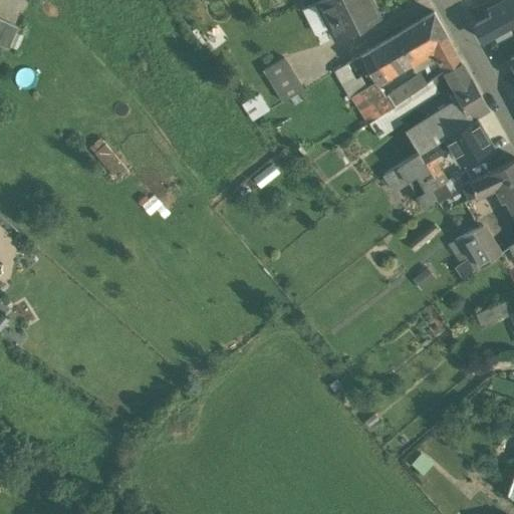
[(317,0),(334,37),(378,16),(370,0),(317,0)]
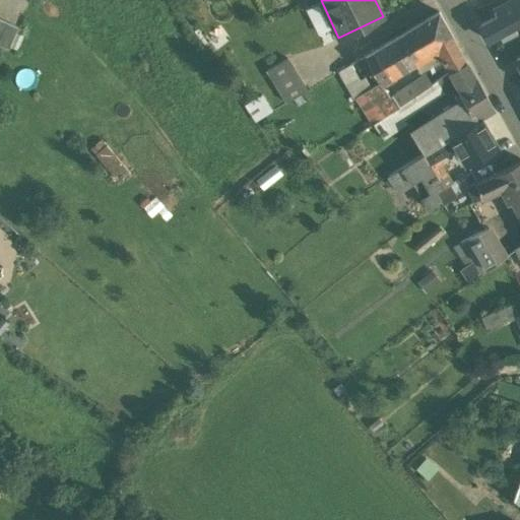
[(495,0),(467,0),(479,25),(496,17),(492,10),(499,6),(495,0)]
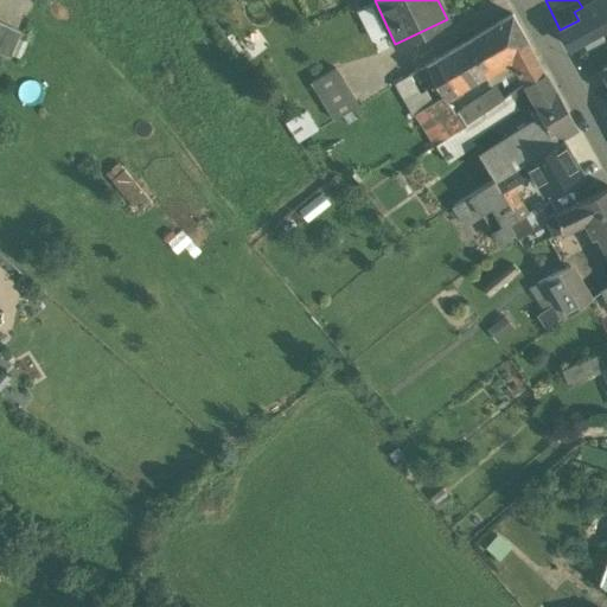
[(606,0),(596,0),(582,7),(574,12),(579,20),(602,8),(604,10),(606,6),(606,0)]
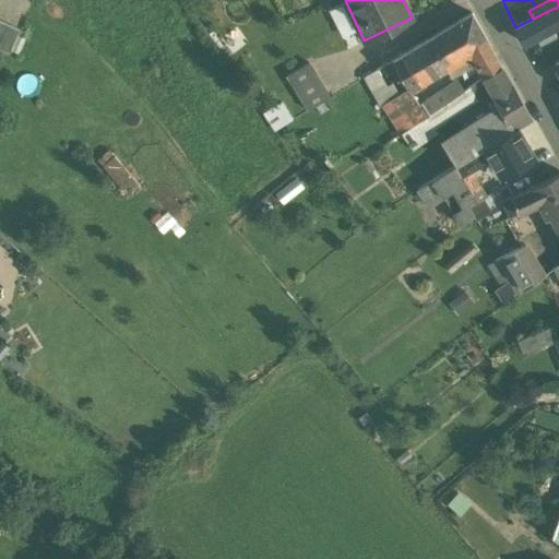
[(533,19),(515,27),(524,43),(536,37),(539,45),(556,37),(551,28),(558,24),(558,6),(556,9),(555,8),(533,19)]
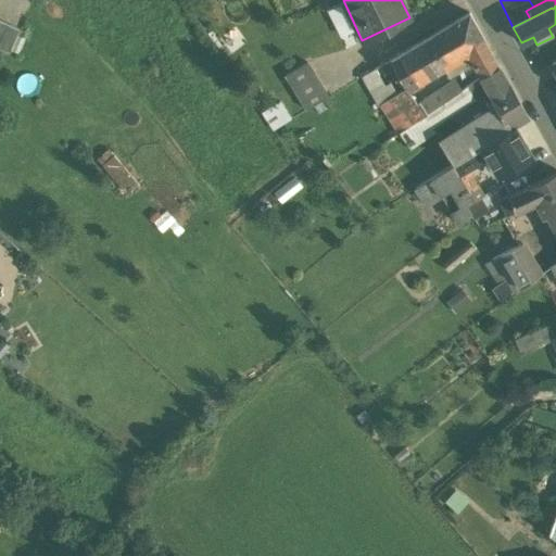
[(469,13),(428,38),(444,66),(465,55),(470,66),(475,64),(481,75),(497,66),(469,13)]
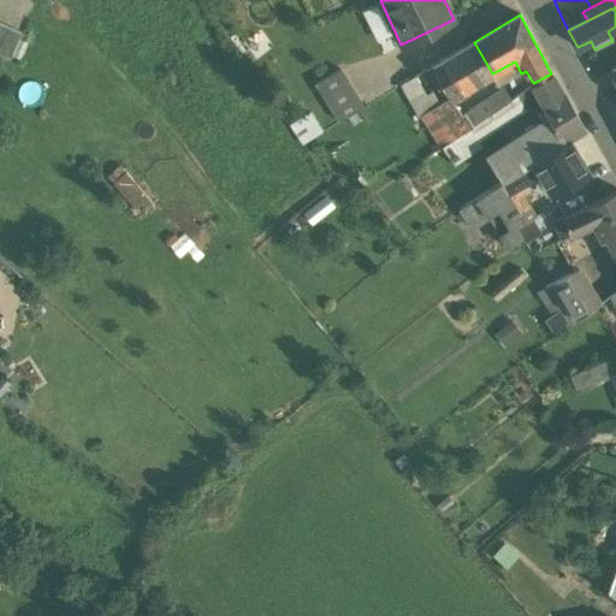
[(23,33),(0,22),(0,53),(12,59),(23,33)]
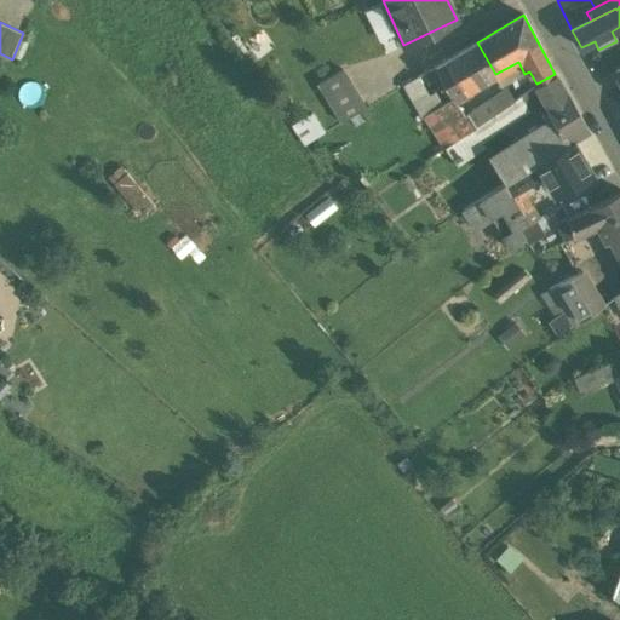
[(477,42),(446,59),(465,92),(481,82),(492,76),(495,74),(477,42)]
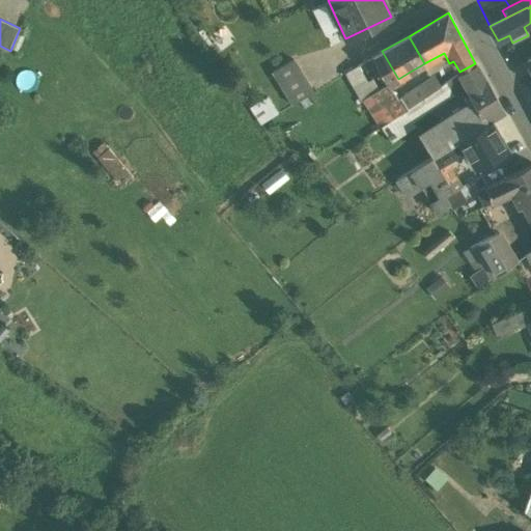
[(398,79),(382,51),(373,57),(382,72),(384,75),(389,83),(394,81),(398,79)]
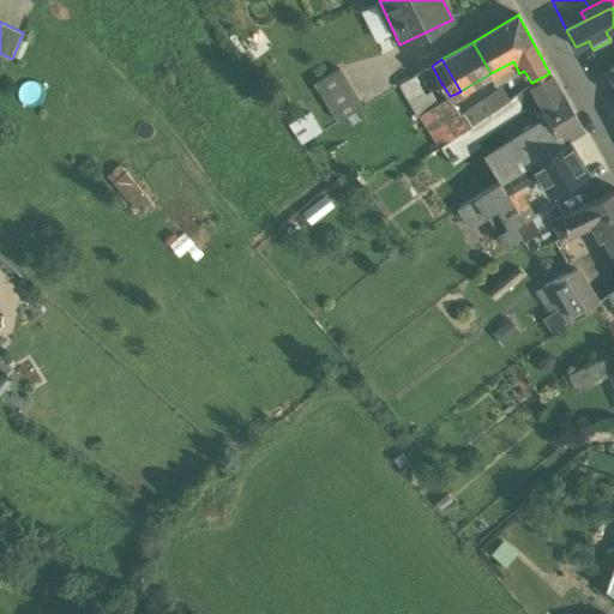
[(432,66),(420,72),(423,78),(429,74),(437,85),(441,83),(432,66)]
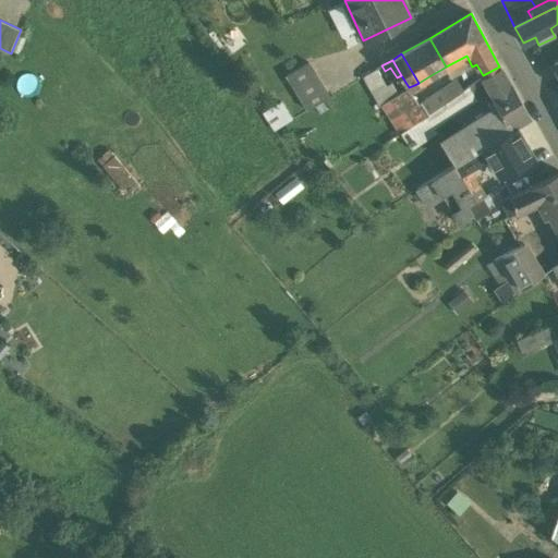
[(307,62),(286,75),(305,110),(328,97),(307,62)]
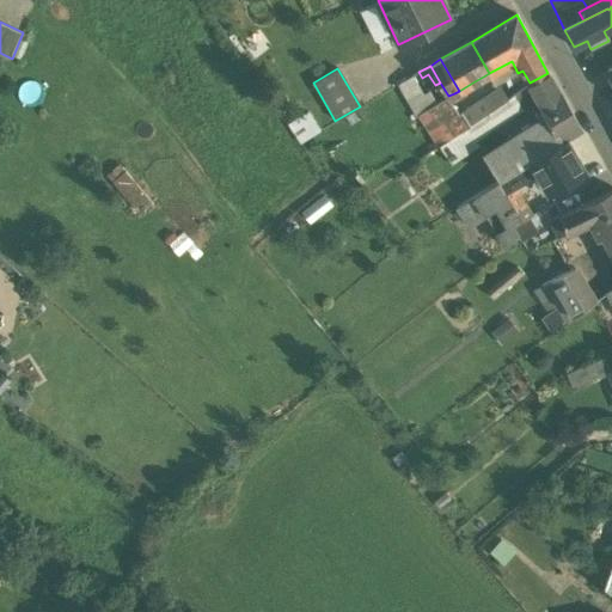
[(548,73),(530,83),(531,84),(528,85),(538,101),(544,109),(548,115),(540,120),(483,155),(499,179),(528,161),(567,139),(581,130),(548,73)]
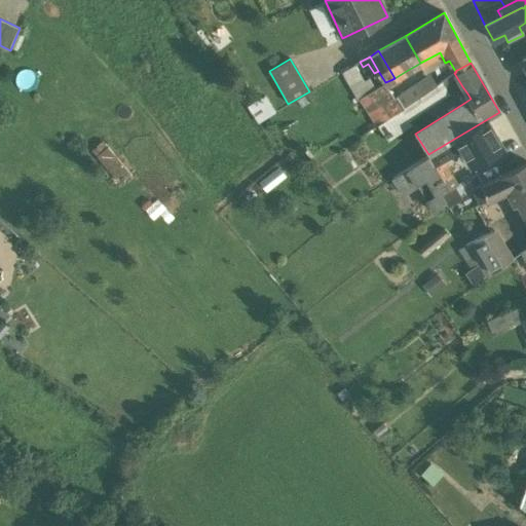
[(364,81),(354,65),(343,72),(359,99),(360,99),(367,94),(376,87),(370,77),(364,81)]
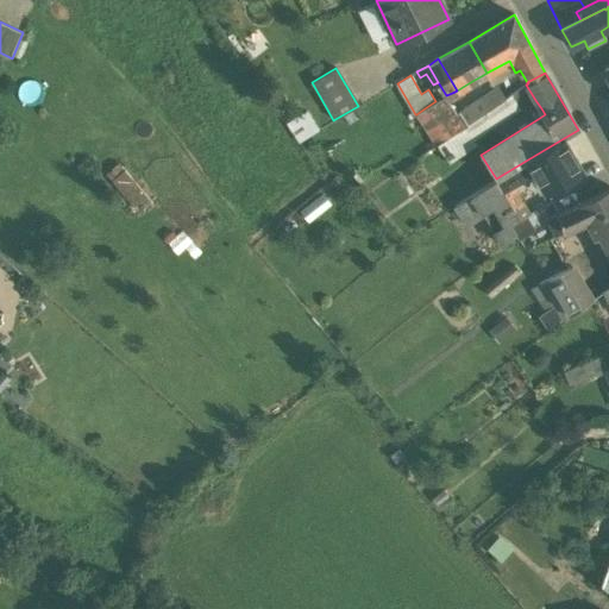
[(483,75),(472,81),(476,87),(487,81),(483,75)]
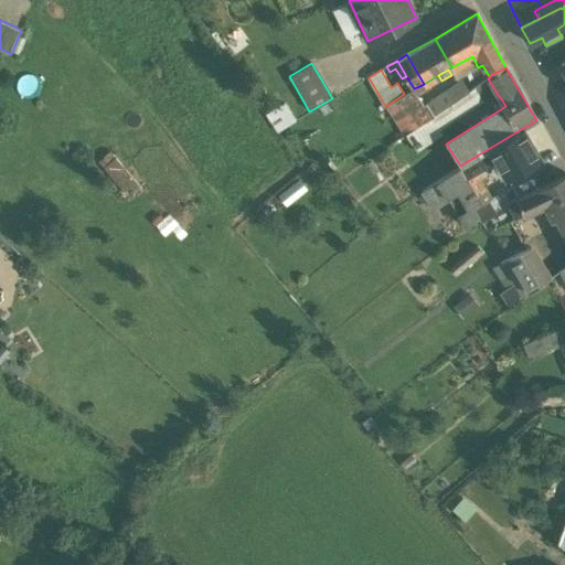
[(408,80),(404,83),(406,86),(408,86),(411,91),(412,89),(414,88),(408,80)]
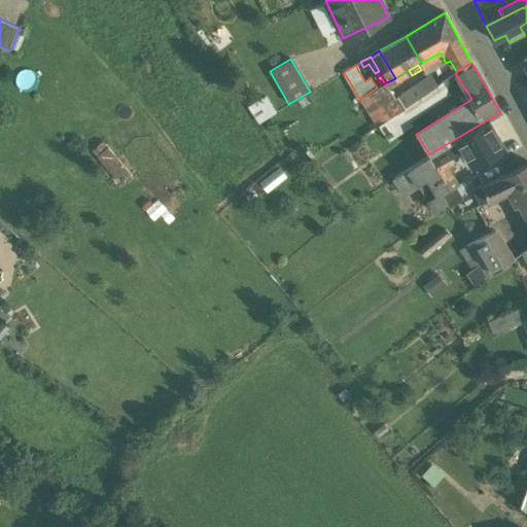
[(431,76),(409,91),(415,100),(436,85),(431,76)]
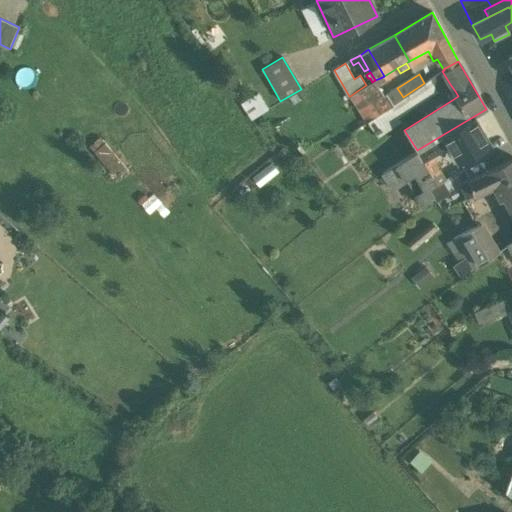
[(385,88),(380,78),(375,80),(373,81),(380,91),(385,88)]
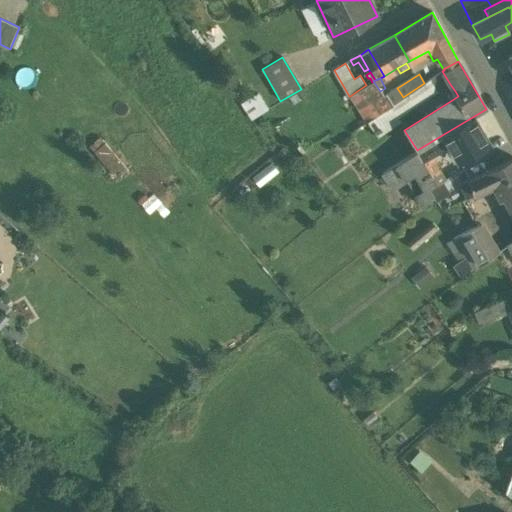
[(392,105),(391,105),(397,117),(437,91),(429,79),(424,83),(403,97),(392,105)]
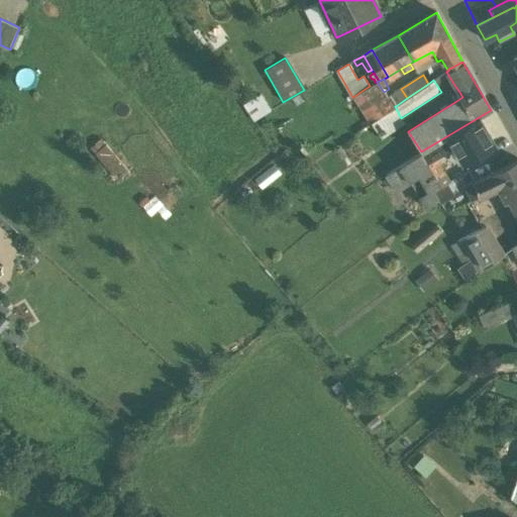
[(370,86),(360,92),(372,107),(388,97),(384,92),(377,82),(376,83),(370,86)]
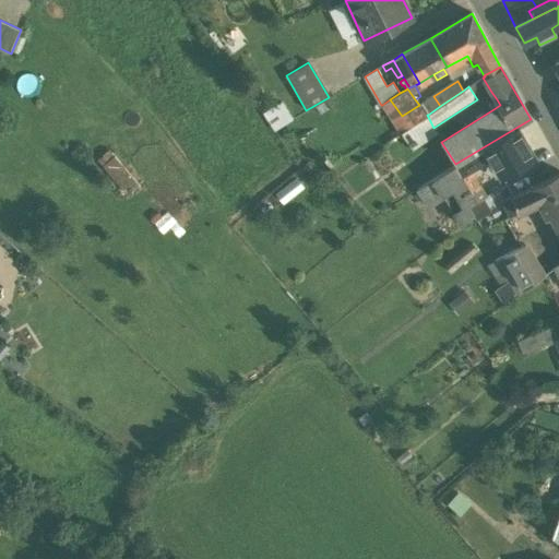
[(433,96),(423,104),(425,106),(423,107),(428,115),(440,106),(433,96)]
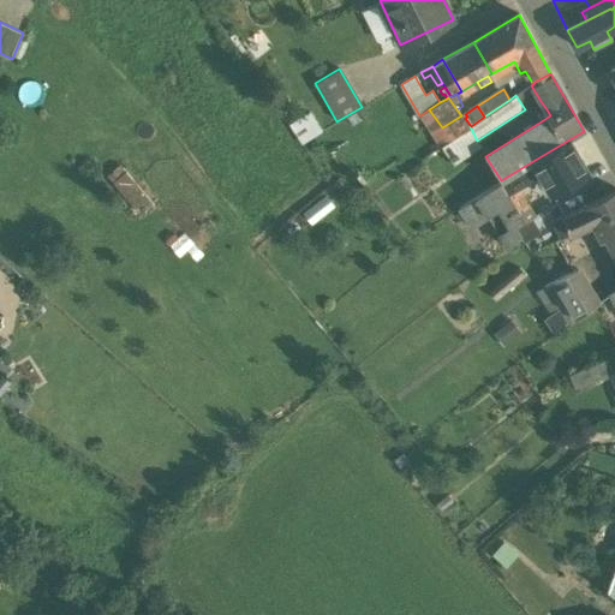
[(442,127),(429,109),(421,115),(437,138),(446,132),(442,127)]
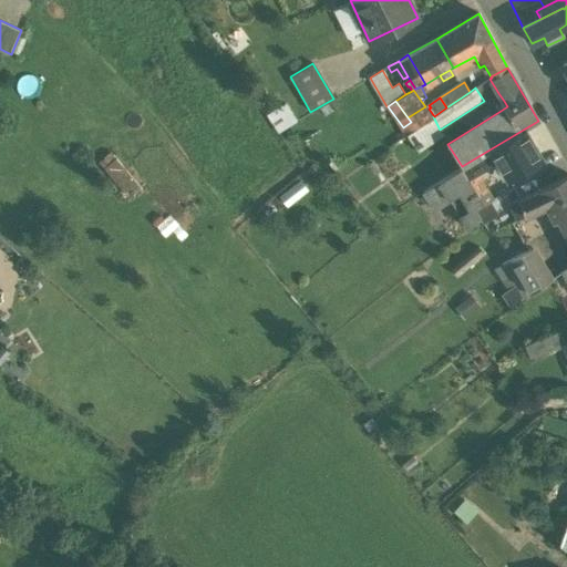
[(504,101),(496,105),(501,111),(507,106),(504,101)]
